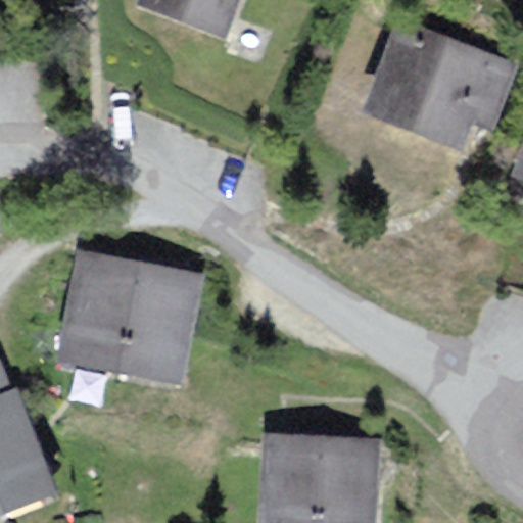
[(240,0),(140,0),(139,4),(225,38),(240,0)]
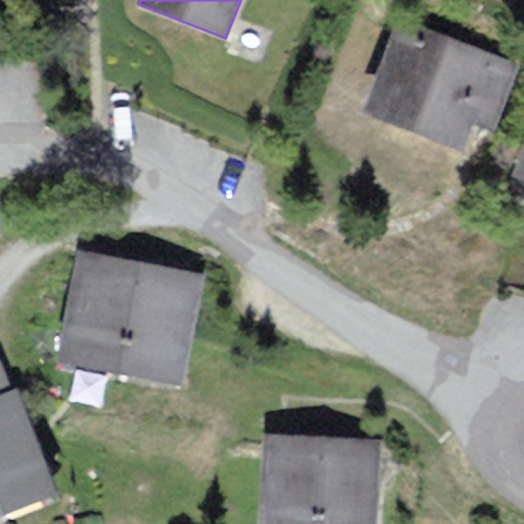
[(489,132),(515,62),(404,22),(368,116),(463,150),(472,126),(489,132)]
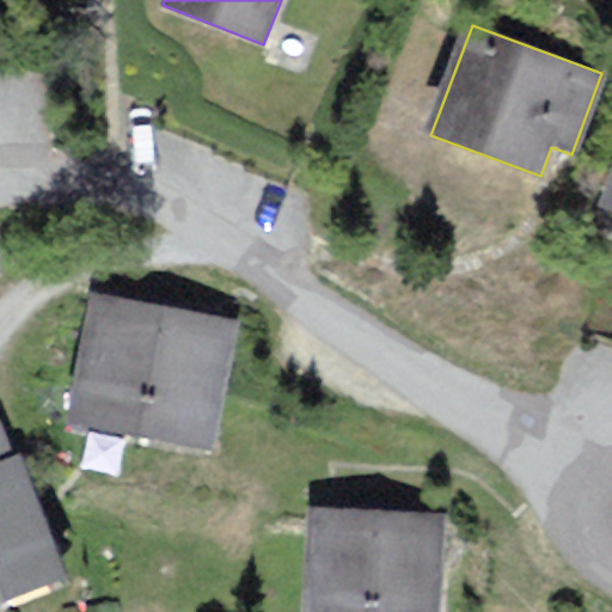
[(216,440),(236,316),(91,293),(71,416),(216,440)]
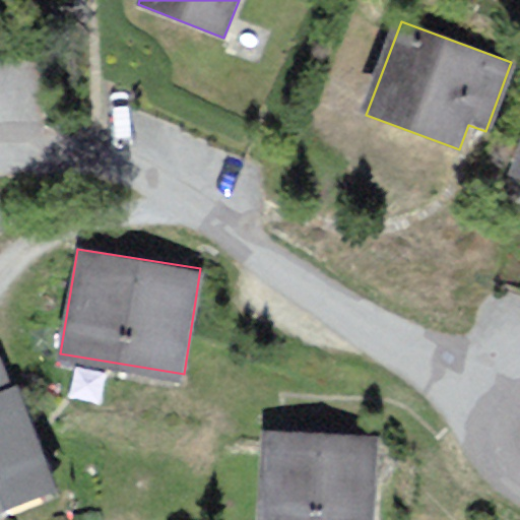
[(0,506),(56,485),(20,389),(0,396),(0,506)]
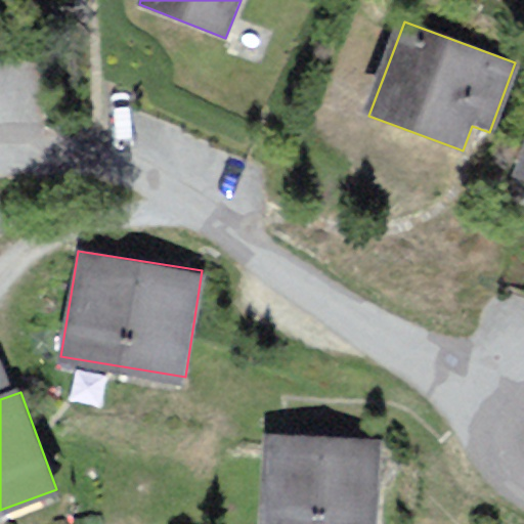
[(377,523),(381,438),(269,434),(264,523),(377,523)]
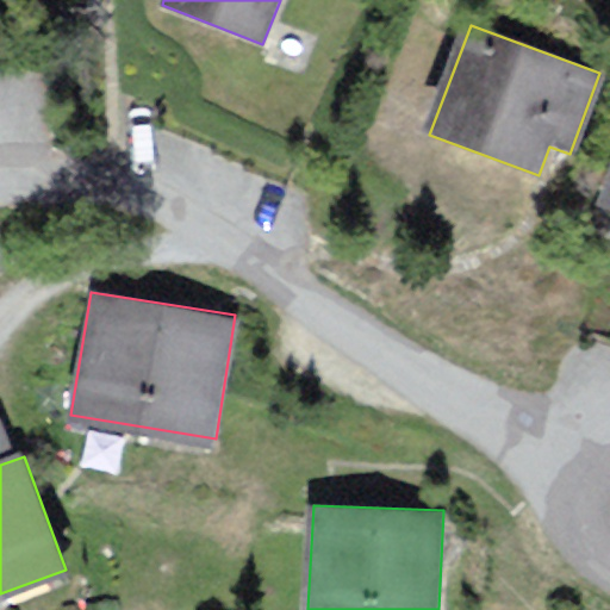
All buildings are outlined.
